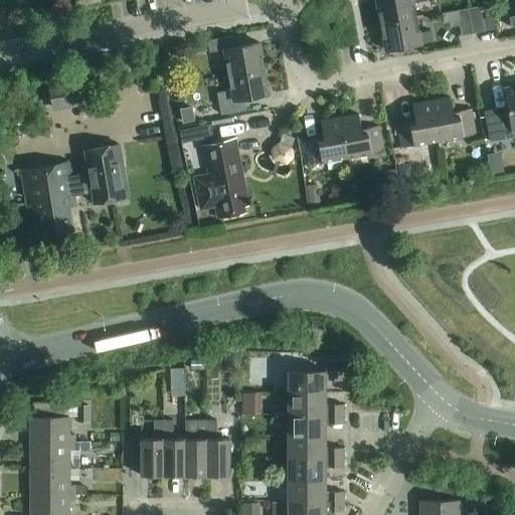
[(375,0),(380,25),(416,19),(413,3),(427,1),(426,0),(375,0)]
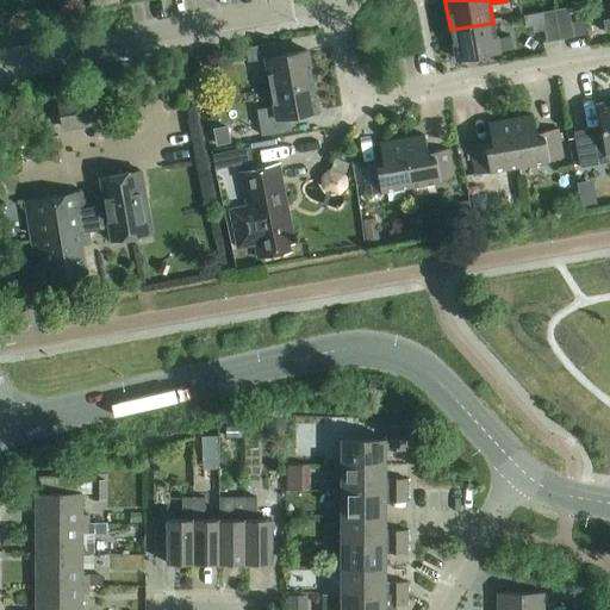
[(568,8),(555,11),(560,39),(573,37),(568,8)]
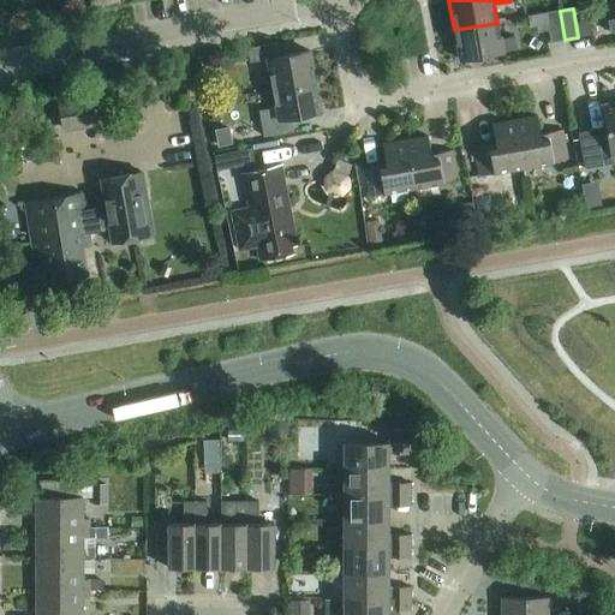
[(560,11),(559,11),(529,17),(531,28),(548,24),(550,43),(565,40),(560,11)]
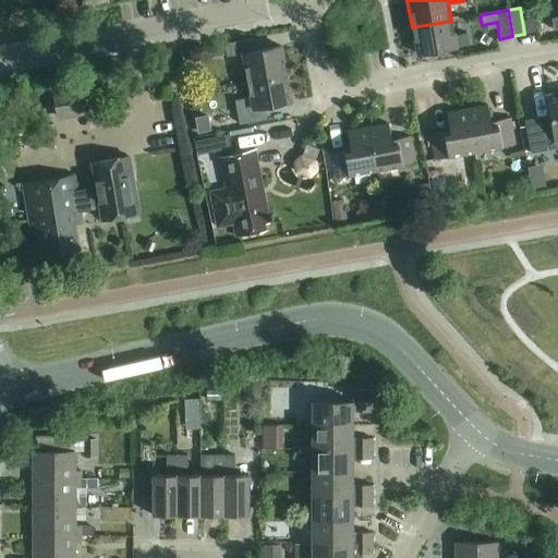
[(451,21),(412,27),(417,55),(456,48),(465,46),(463,35),(453,37),(451,21)]
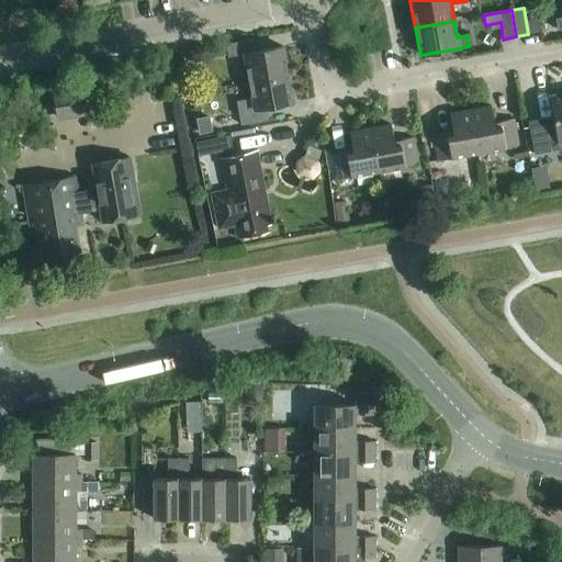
[(244,55),(249,82),(288,75),(283,47),(256,52),(253,40),(226,45),(228,57),(244,55)]
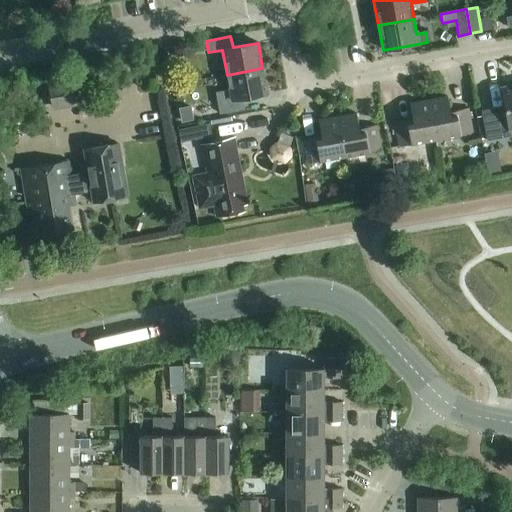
[(227,75),(230,90),(216,93),(220,114),(244,110),(242,98),(267,94),(262,68),(227,75)]
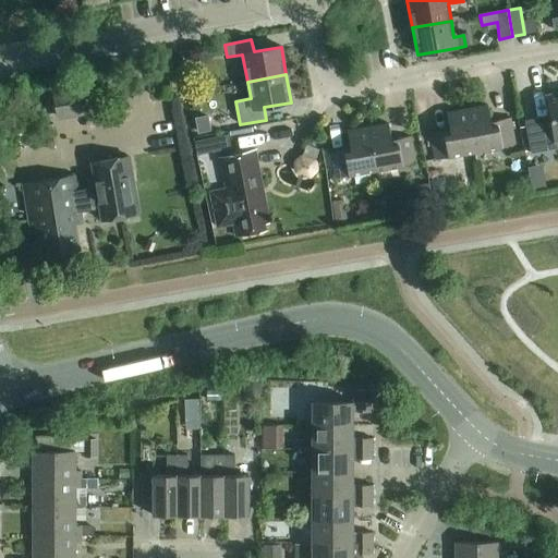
[(125,81),(110,83),(113,100),(129,98),(125,81)]
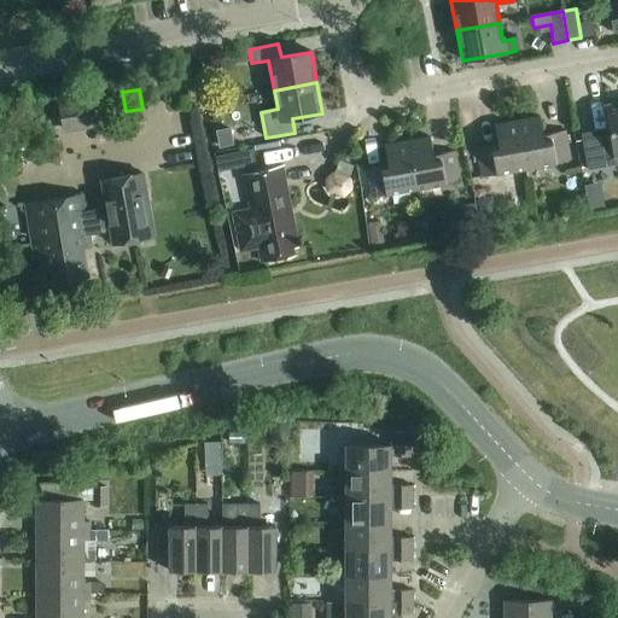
[(58,105),(63,129),(114,121),(109,97),(58,105)]
